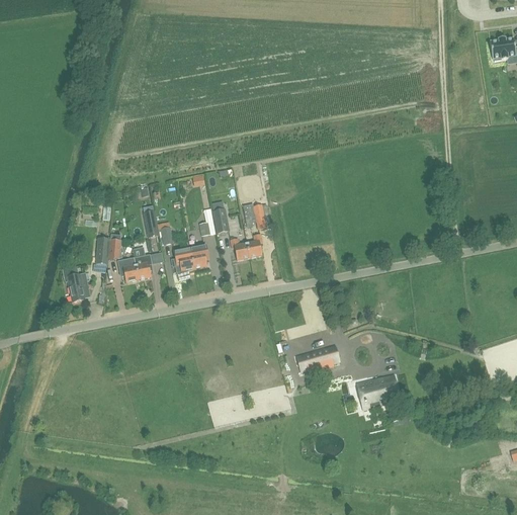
[(516,53),(516,59),(516,63),(516,62),(516,45),(514,46),(513,36),(504,37),(504,36),(498,37),(498,38),(489,39),(492,57),(493,57),(493,60),(507,58),(507,55),(515,54),(516,53)]
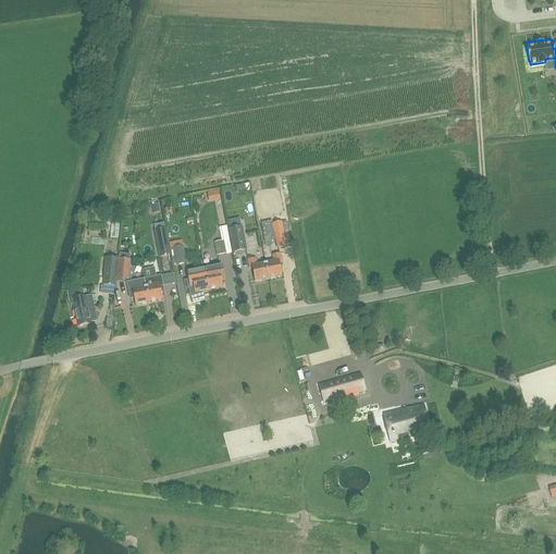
[(243,181),(235,182),(237,189),(245,188),(243,181)]
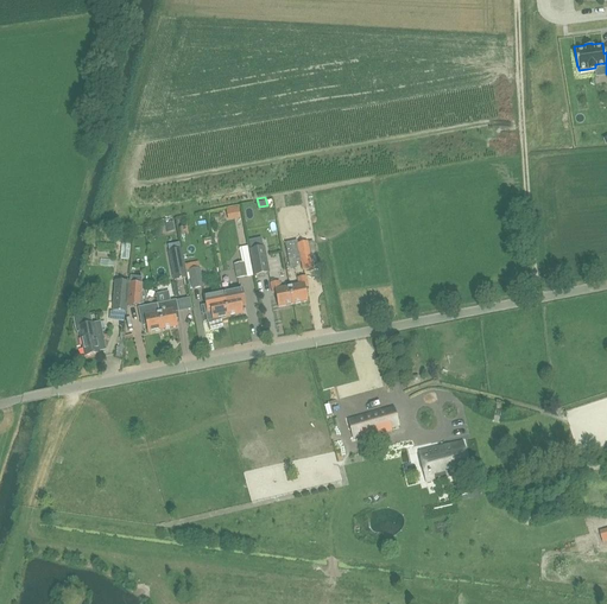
[(171,217),(163,220),(165,229),(174,227),(171,217)]
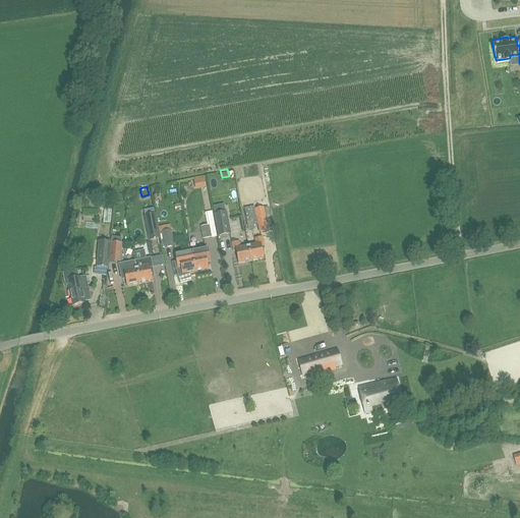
[(100,198),(97,214),(106,216),(109,200),(100,198)]
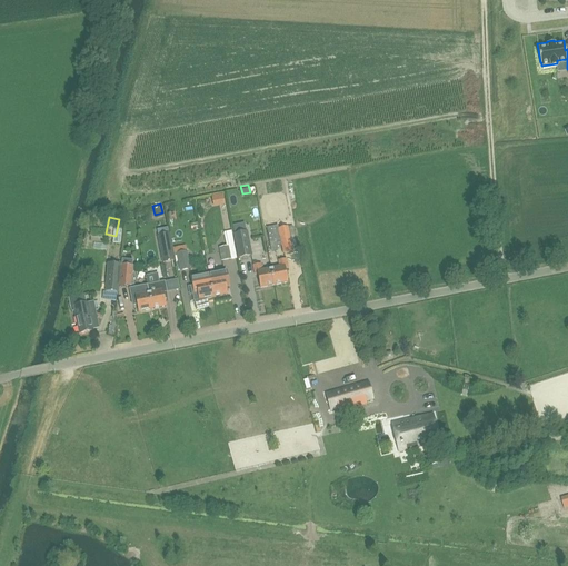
[(291,249),(290,248),(296,247),(291,222),(277,225),(277,222),(266,224),(270,248),(277,247),(276,242),(280,242),(281,250),(291,249)]
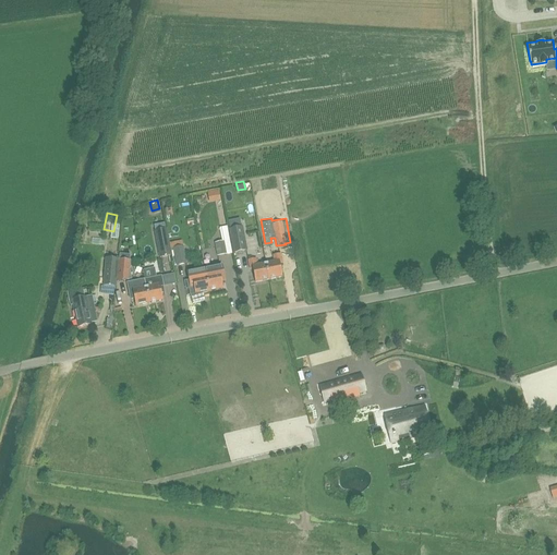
[(246,248),(242,222),(228,226),(232,250),(246,248)]
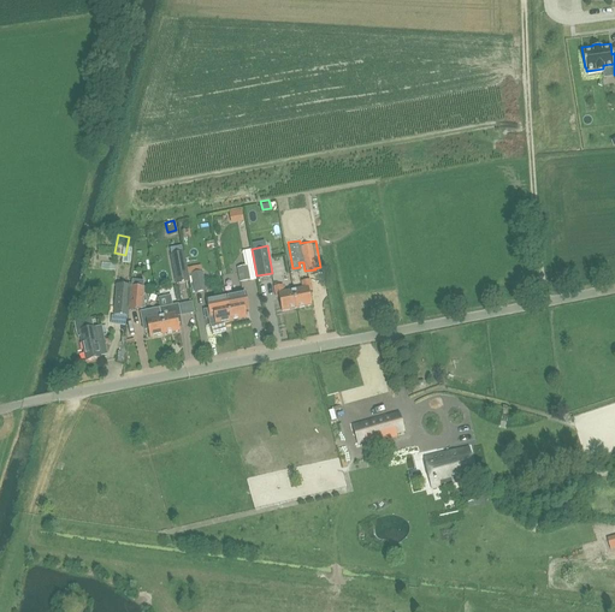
[(169,251),(175,280),(188,278),(183,249),(169,251)]
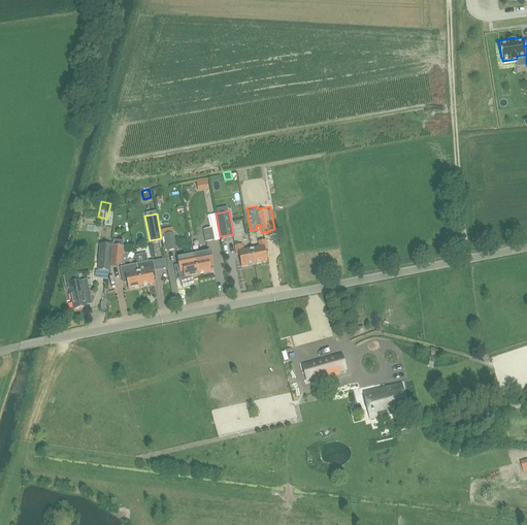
[(210,225),(202,227),(204,239),(212,237),(210,225)]
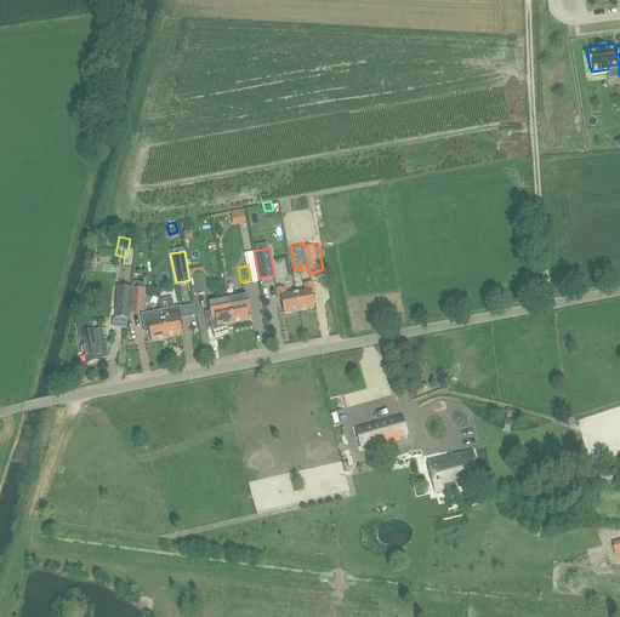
[(202,270),(191,272),(194,292),(206,290),(203,269),(202,270)]
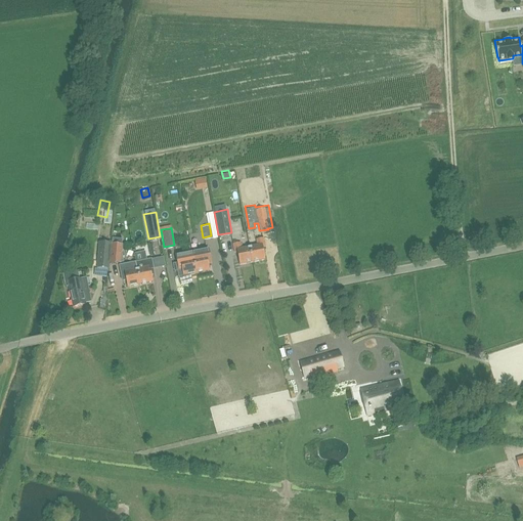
[(256,243),(248,245),(251,260),(264,257),(261,245),(264,244),(262,235),(255,236),(256,243)]
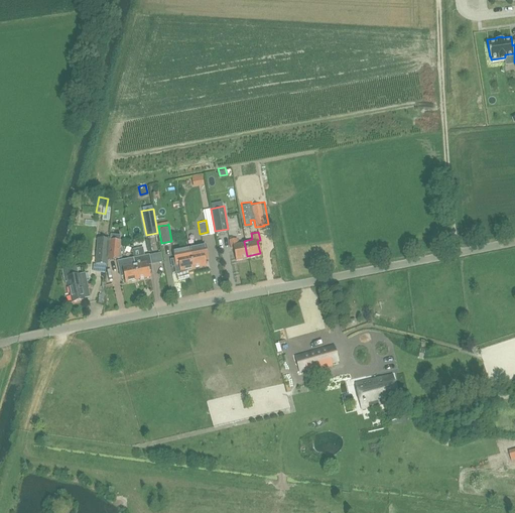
[(96,236),(94,261),(105,262),(106,262),(107,262),(109,237),(96,236)]
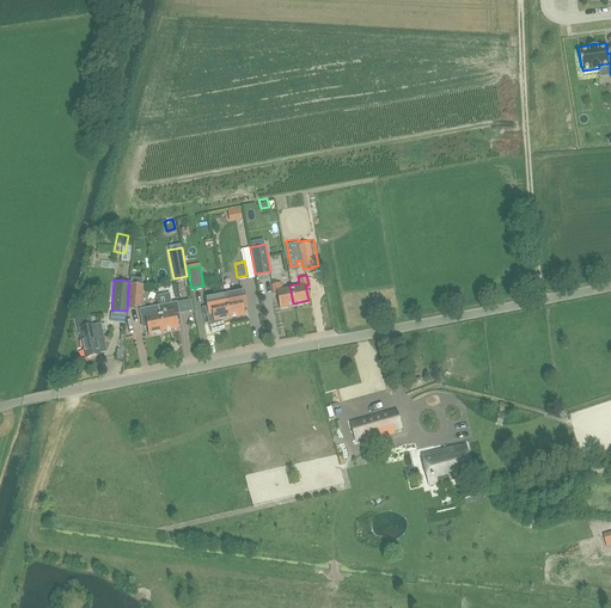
[(281,287),(279,280),(270,282),(273,292),(275,292),(279,306),(293,304),(289,286),(281,287)]
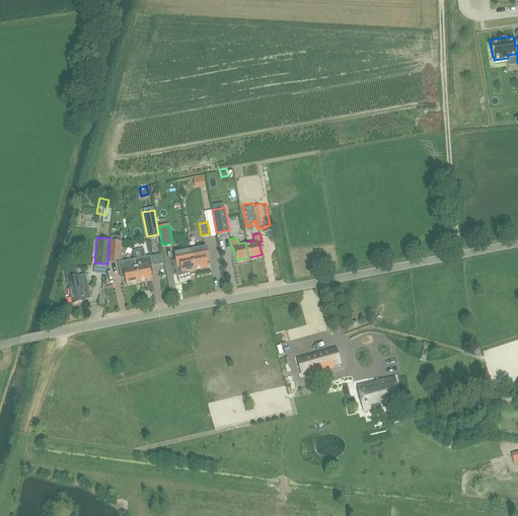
[(109,253),(108,260),(122,258),(119,245),(120,239),(111,239),(109,253)]
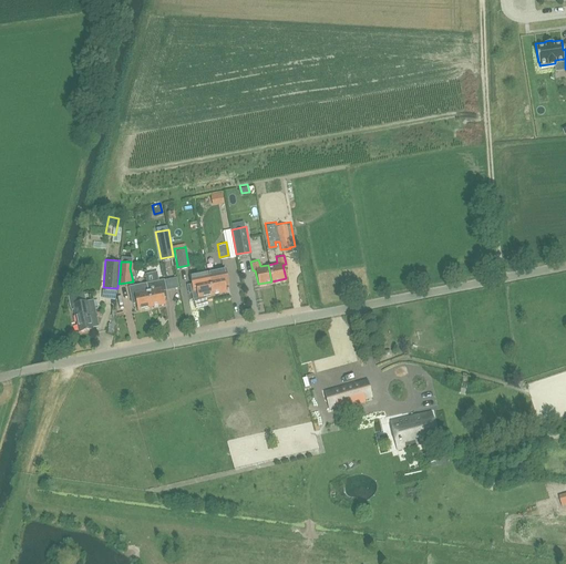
[(223,266),(206,269),(211,293),(225,290),(222,277),(225,276),(223,266)]
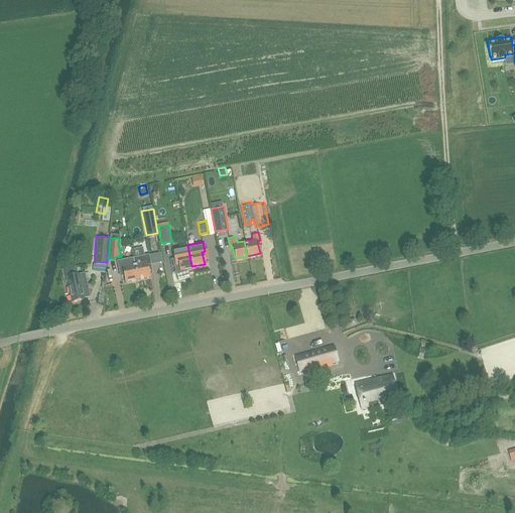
[(173,257),(170,258),(171,263),(173,263),(176,277),(187,275),(185,267),(191,266),(187,245),(172,248),(173,257)]
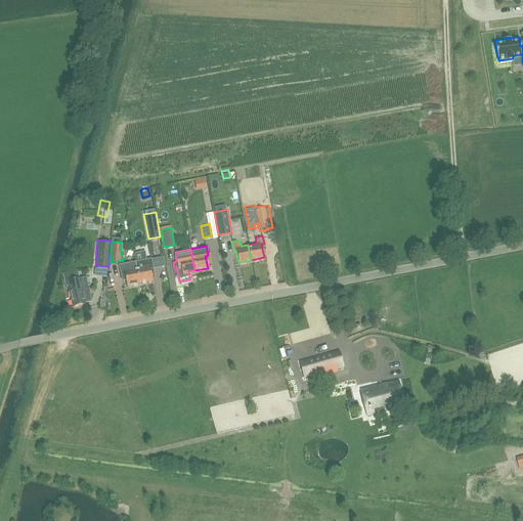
[(141,251),(133,252),(134,260),(135,266),(138,281),(151,279),(150,273),(149,266),(151,266),(151,264),(149,257),(145,258),(145,254),(144,250),(141,251)]
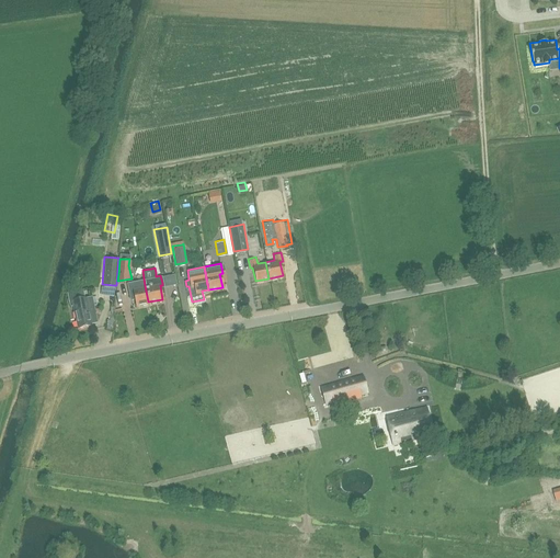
[(136,281),(127,282),(130,298),(134,298),(135,305),(148,302),(145,285),(144,279),(136,281)]
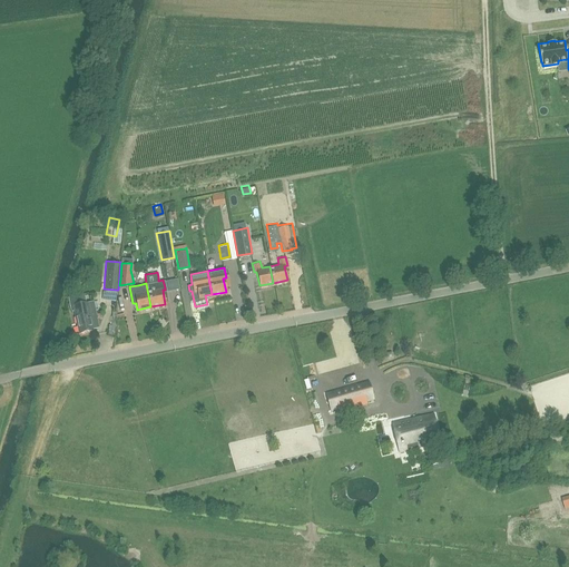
[(84,292),(67,295),(70,310),(74,309),(78,331),(92,328),(91,326),(98,325),(92,299),(87,300),(87,301),(85,301),(84,292)]
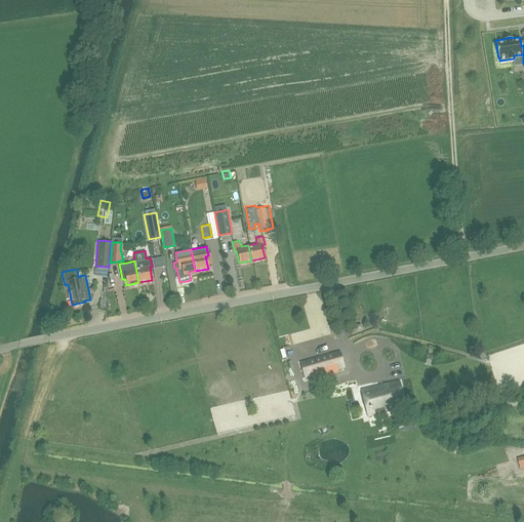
[(285,345),(292,337),(289,333),(282,340),(285,345)]
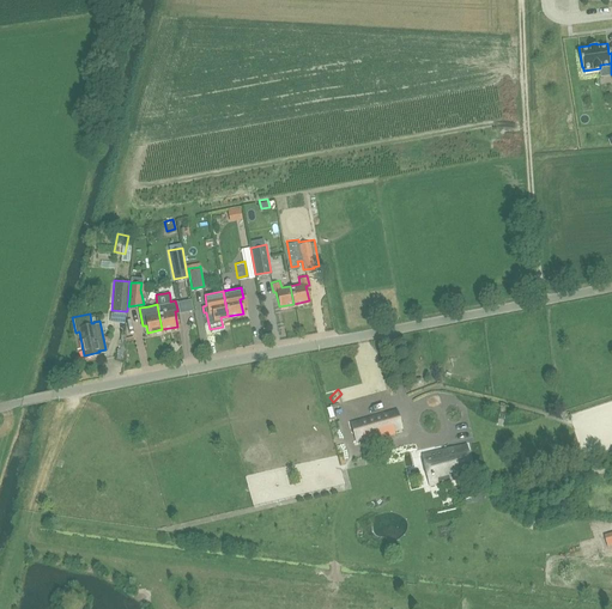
[(394,405),(350,418),(356,438),(363,436),(364,439),(394,431),(393,426),(400,425),(394,405)]
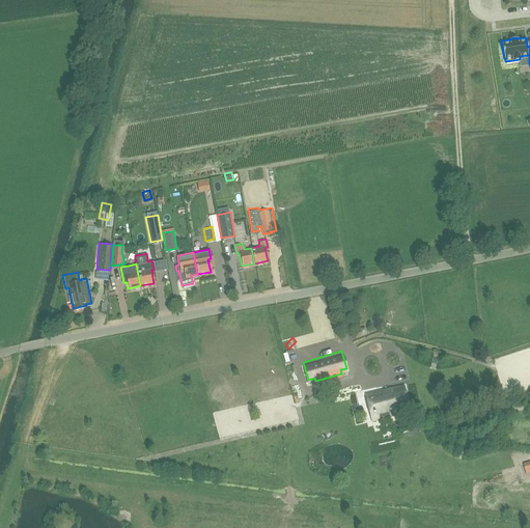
[(339,381),(353,377),(351,371),(337,376),(339,381)]
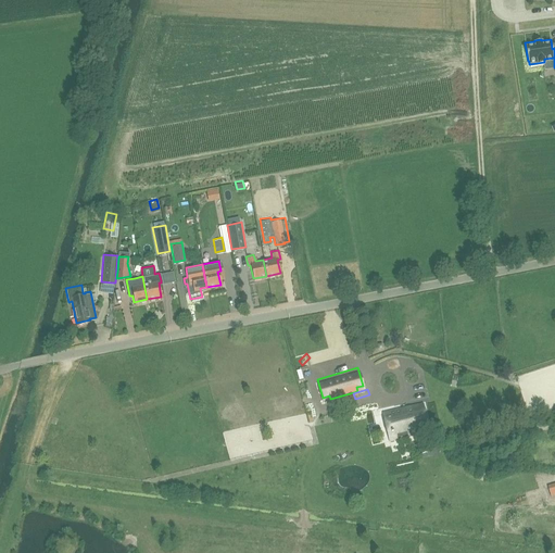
[(419,451),(426,449),(421,430),(428,428),(421,401),(381,411),(388,438),(414,431),(415,437),(416,437),(419,451)]
